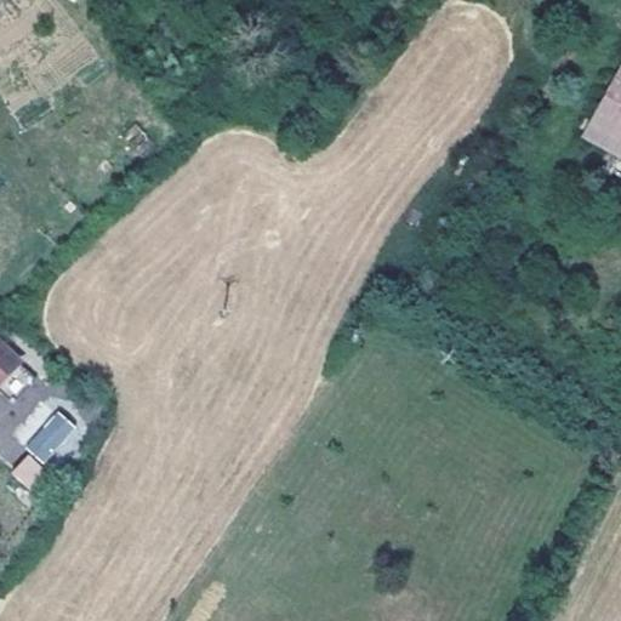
[(620,73),(594,124),(588,134),(587,136),(620,154),(620,73)]
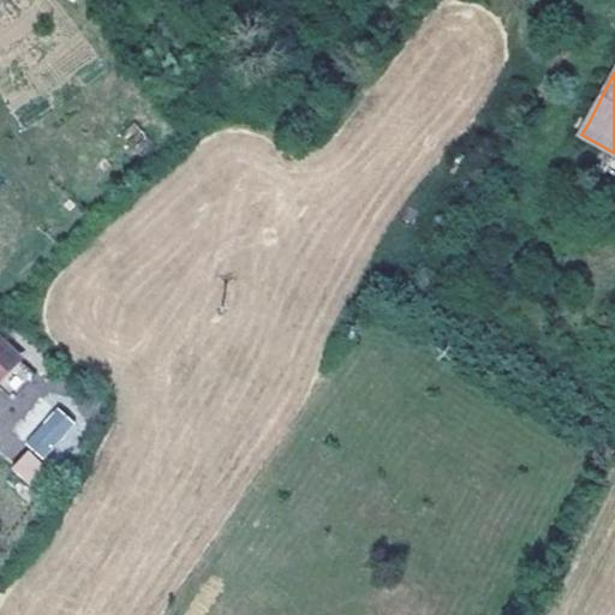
[(589,123),(580,118),(574,126),(583,132),(589,123)]
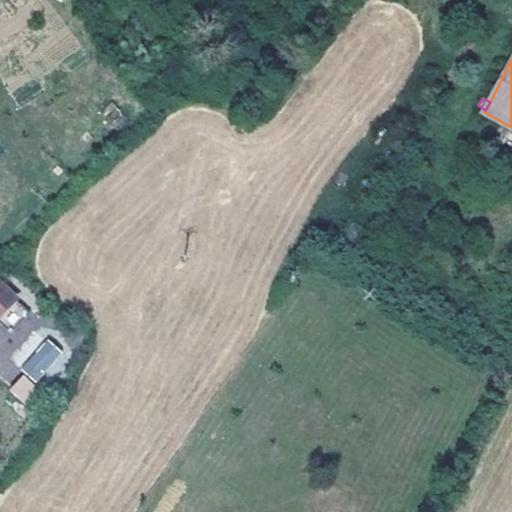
[(0,313),(14,299),(0,285),(0,313)]
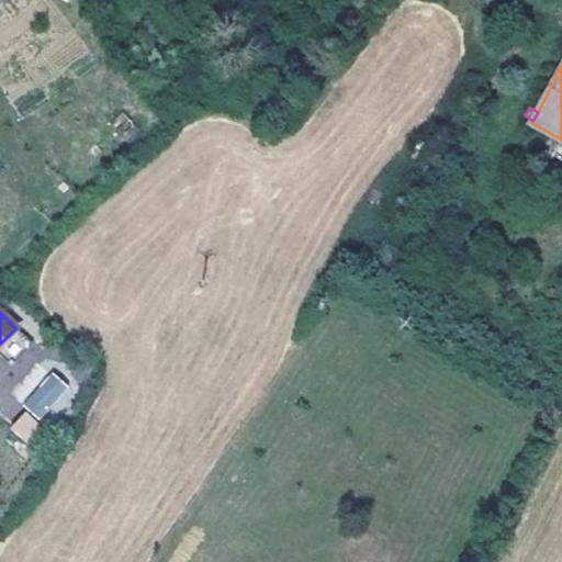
[(18,358),(27,340),(12,332),(2,349),(18,358)]
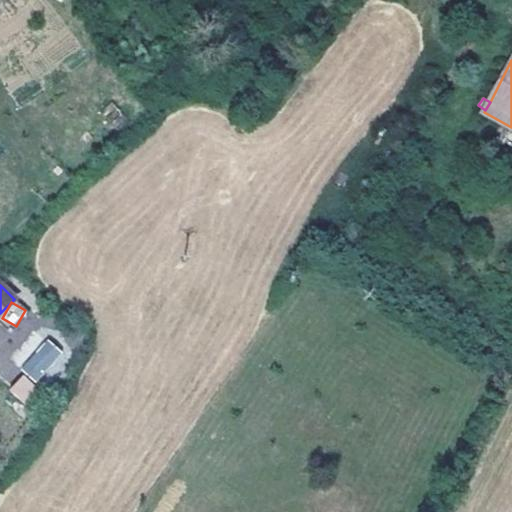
[(39,384),(63,350),(44,337),(21,371),(39,384)]
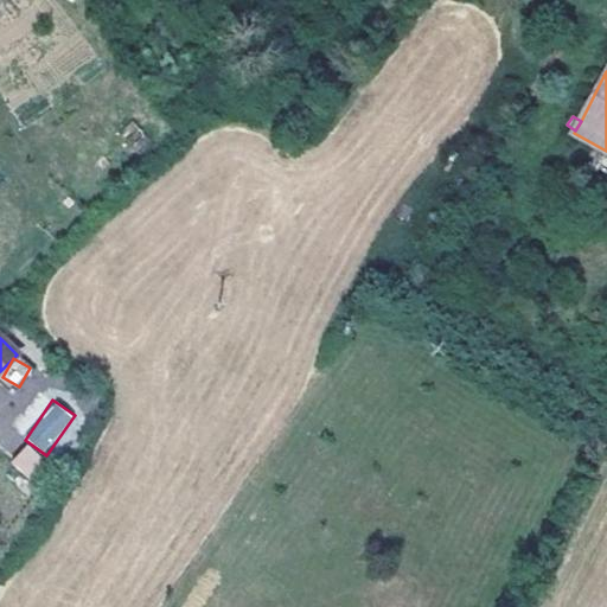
[(11,466),(30,479),(44,458),(25,445),(11,466)]
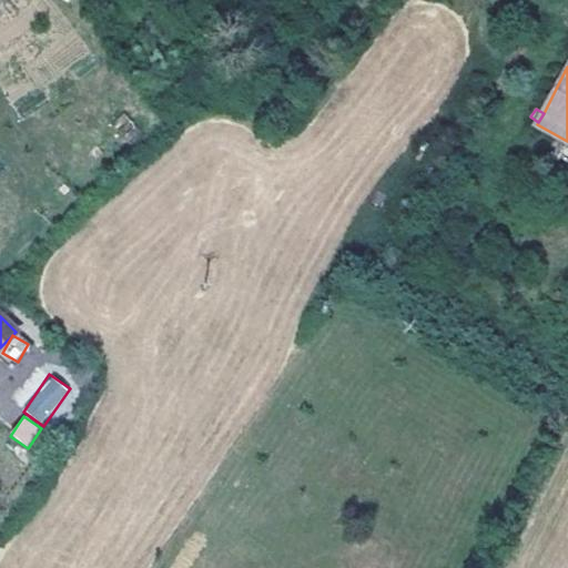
All buildings are outlined.
